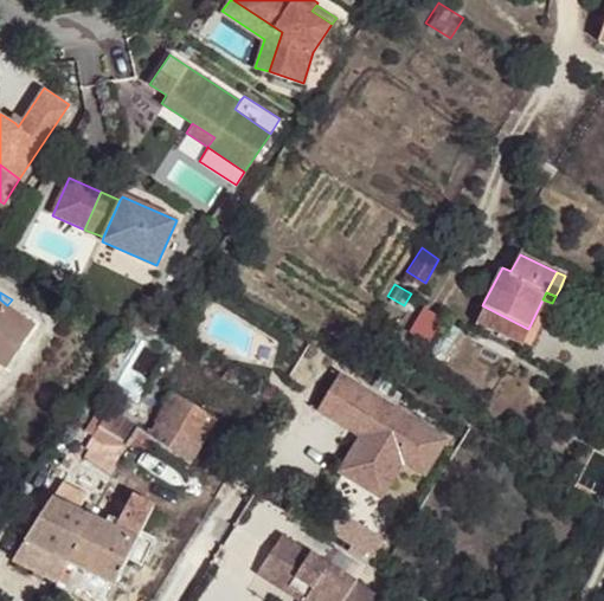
[(7,305),(0,299),(0,360),(6,364),(34,322),(7,305)]
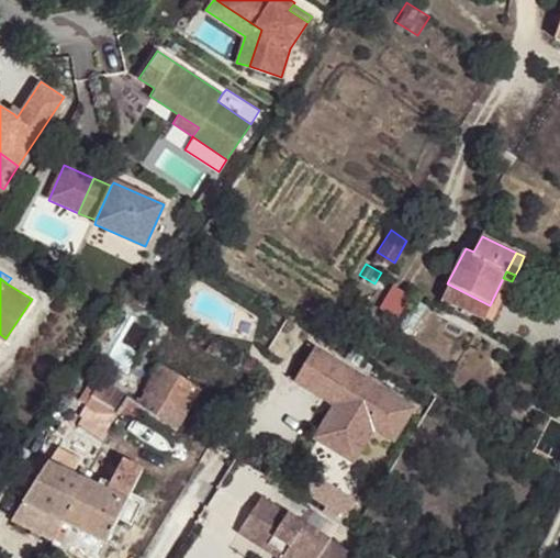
[(394,283),(382,305),(396,314),(409,292),(394,283)]
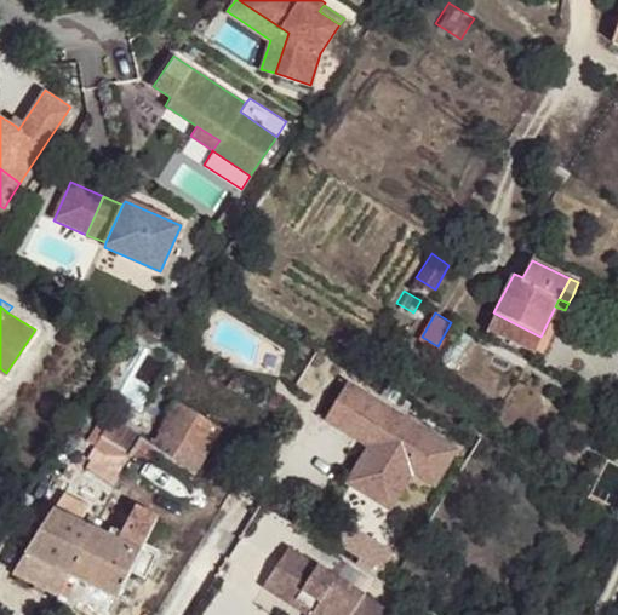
[(541,337),(493,312),(485,332),(532,355),(541,337)]
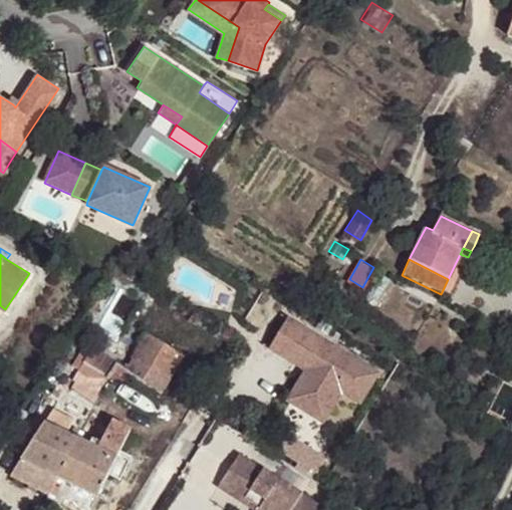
[(274,352),(293,322),(285,317),(266,348),(274,352)]
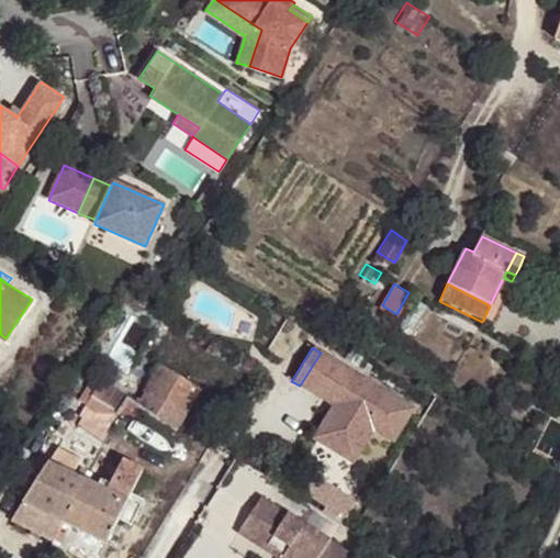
[(348,369),(321,353),(300,386),(327,402),(329,399),(342,405),(338,410),(346,414),(340,423),(333,419),(318,443),(359,467),(379,434),(399,446),(420,413),(358,375),(354,381),(344,375),(348,369)]
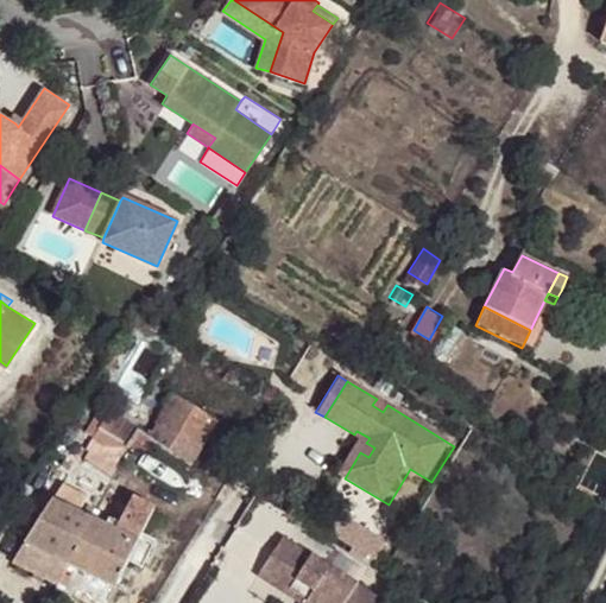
[(175,388),(149,430),(194,462),(221,417),(175,388)]
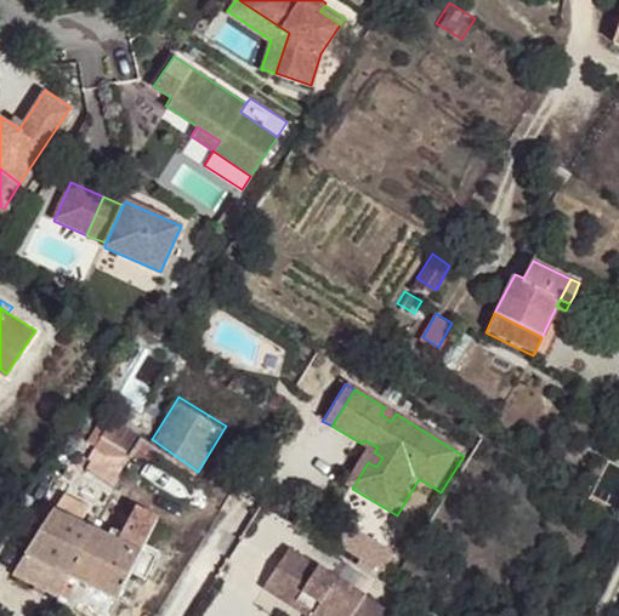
[(396,414),(385,408),(380,414),(391,421),(396,414)]
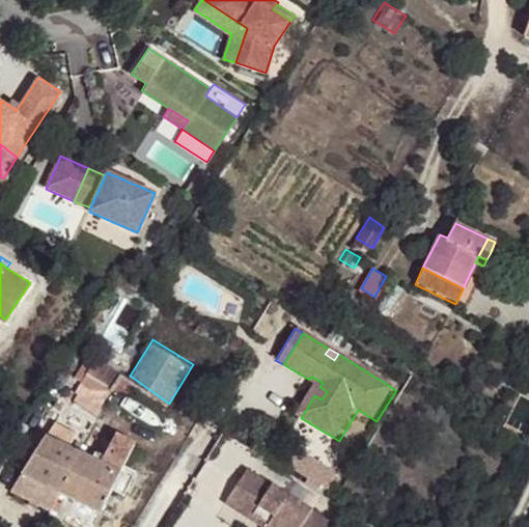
[(92,366),(105,378),(113,383),(121,369),(100,353),(92,366)]
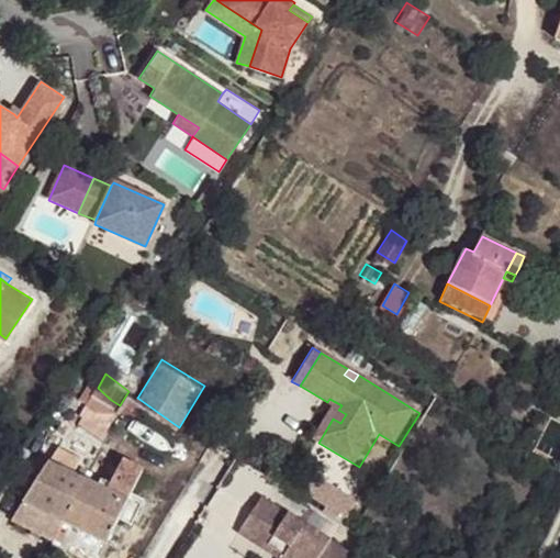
[(98,388),(87,402),(103,412),(111,400),(98,388)]
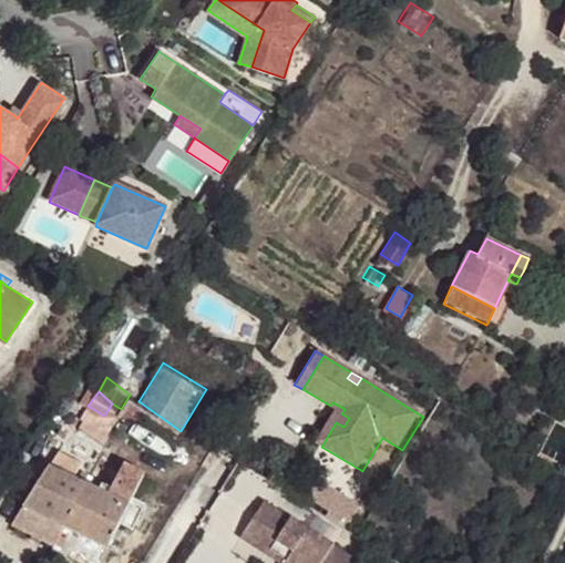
[(134,399),(130,395),(121,409),(172,446),(181,431),(139,401),(134,399)]
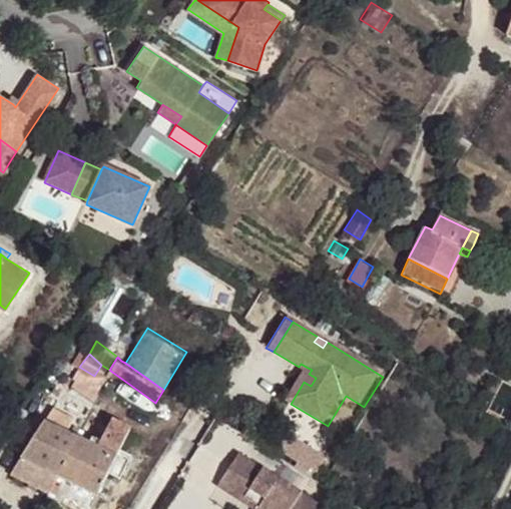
[(299,367),(309,374),(312,370),(301,364),(299,367)]
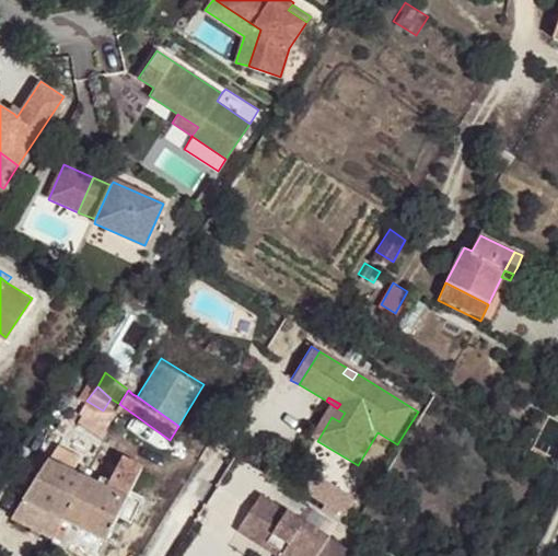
[(337,408),(332,417),(339,421),(345,413),(337,408)]
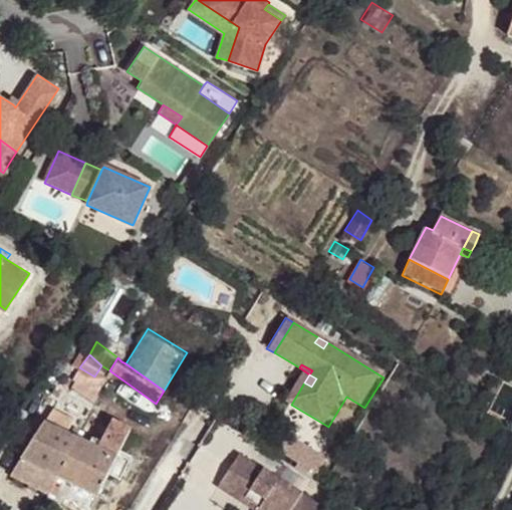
[(111,416),(97,445),(115,453),(117,450),(130,425),(111,416)]
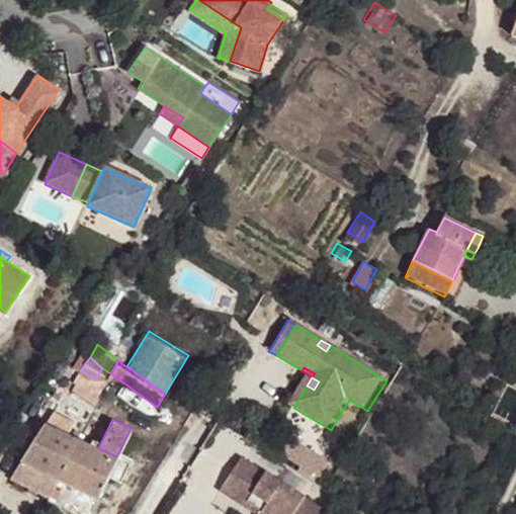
[(21,458),(58,476),(76,438),(44,424),(21,458)]
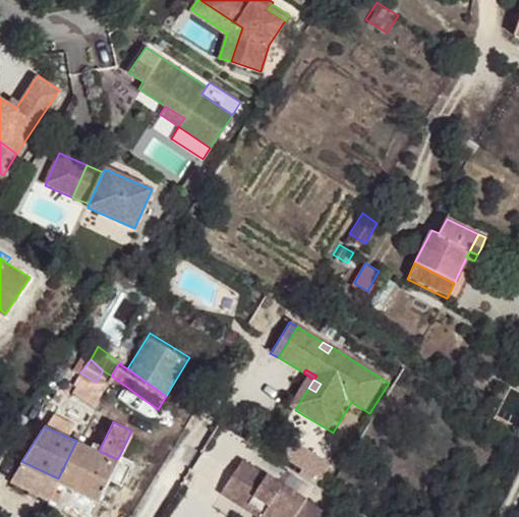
[(76,441),(58,478),(99,498),(109,479),(117,459),(99,451),(76,441)]
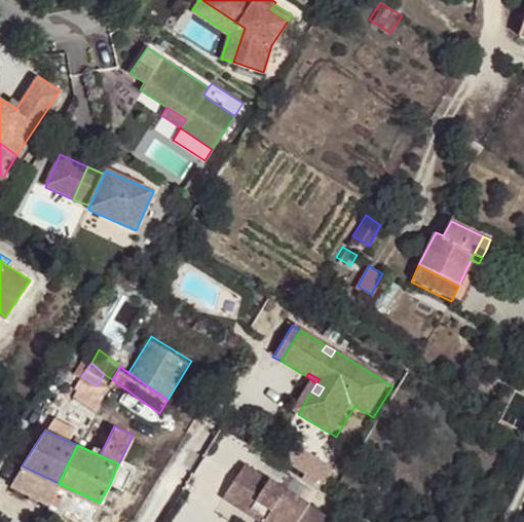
[(118,463),(110,484),(120,489),(132,465),(120,460),(118,463)]
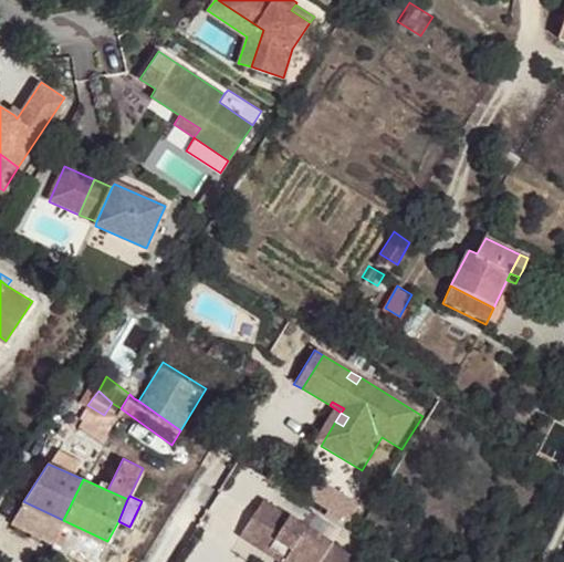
[(278,559),(275,561),(343,561),(346,559),(254,499),(231,534),(259,554),(263,548),(278,559)]
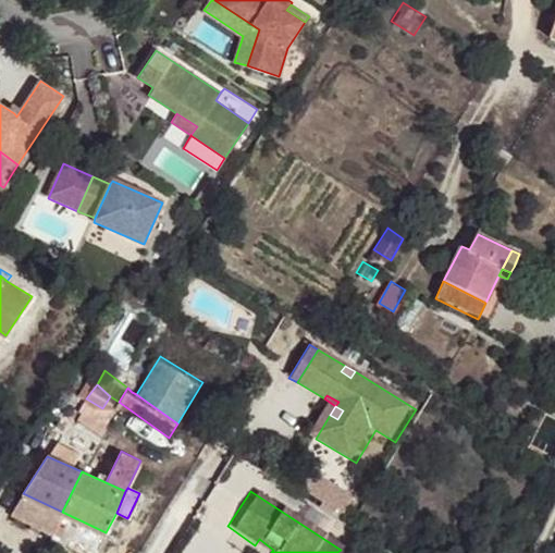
[(56,527),(62,512),(23,493),(13,507),(56,527)]
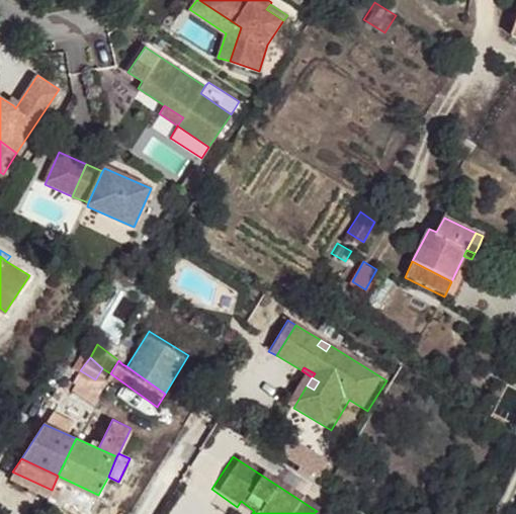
[(237,507),(248,513),(252,513),(254,511),(241,501),(237,507)]
